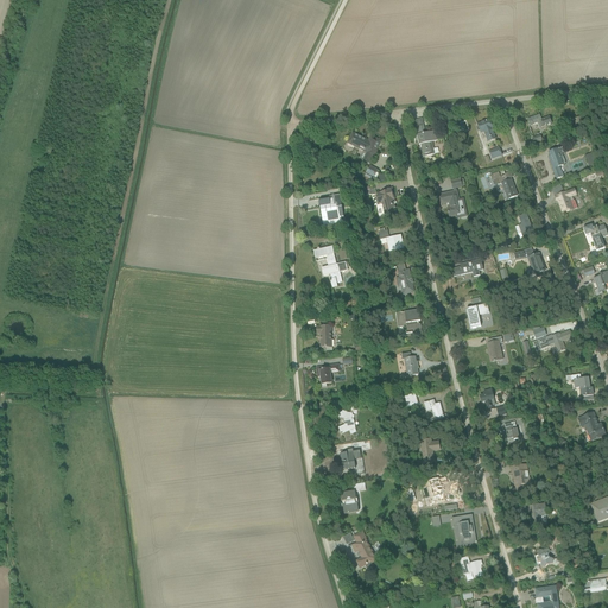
[(540,130),(552,126),(549,119),(542,121),(539,116),(529,121),(530,127),(538,124),(540,130)]
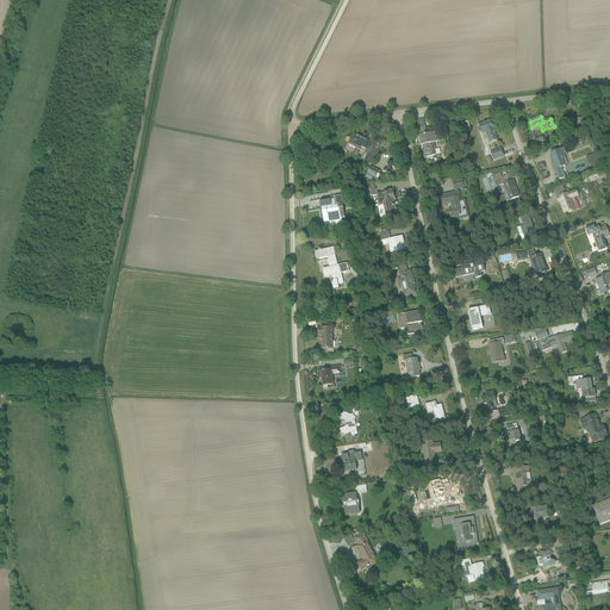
[(587,117),(576,120),(579,131),(591,128),(587,117)]
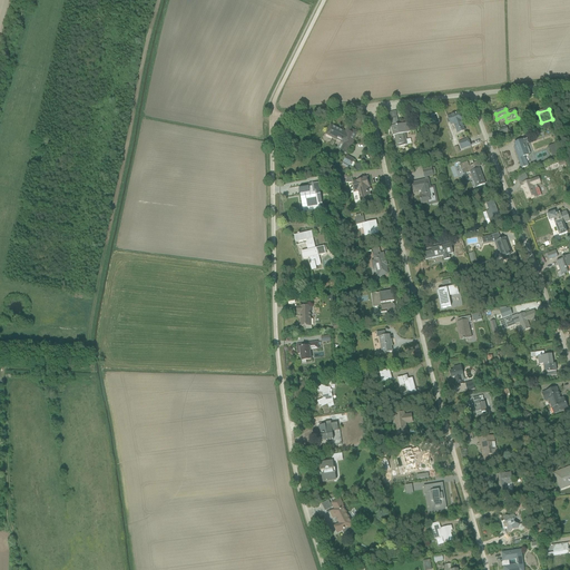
[(458,135),(464,131),(461,123),(462,121),(459,114),(448,118),(451,127),(453,126),(458,135)]
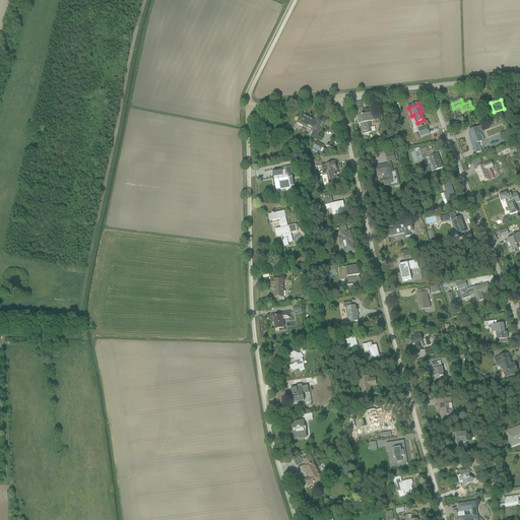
[(360,125),(362,133),(369,132),(370,133),(372,133),(370,122),(375,121),(373,113),(364,115),(363,109),(358,110),(359,116),(356,117),(359,123),(360,123),(360,124),(359,125),(360,125)]
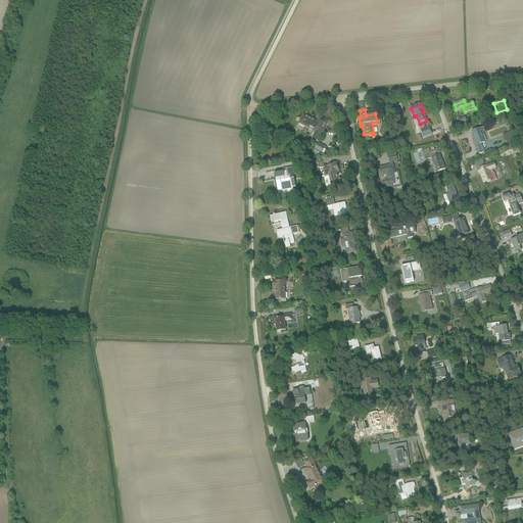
[(318,123),(303,116),(299,124),(313,131),(310,138),(319,143),(325,131),(323,130),(327,123),(320,119),(318,123)]
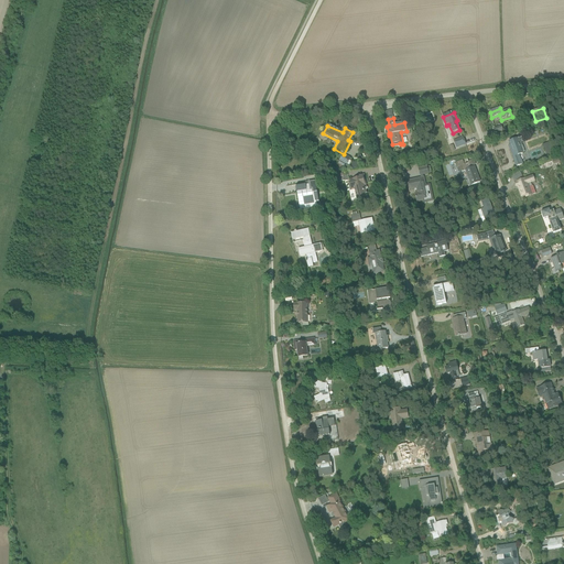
[(463,139),(454,142),(456,149),(466,145),(463,139)]
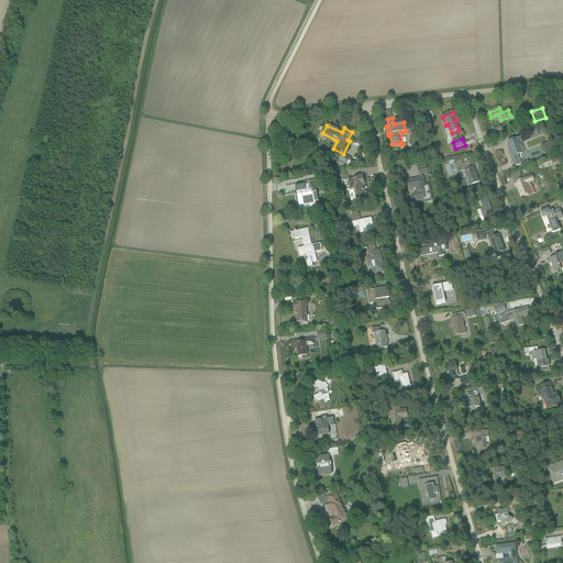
[(521,154),(523,153),(519,139),(508,143),(509,146),(508,146),(512,157),(511,157),(515,167),(522,164),(520,159),(518,156),(522,154),(521,154)]
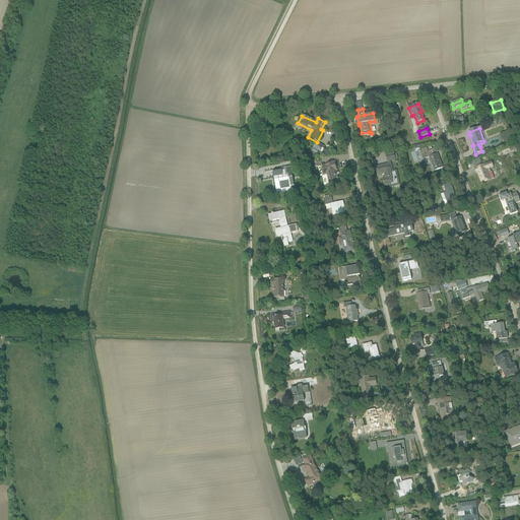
[(502,141),(503,145),(511,142),(508,132),(501,134),(501,135),(500,135),(501,139),(502,138),(503,140),(502,141)]
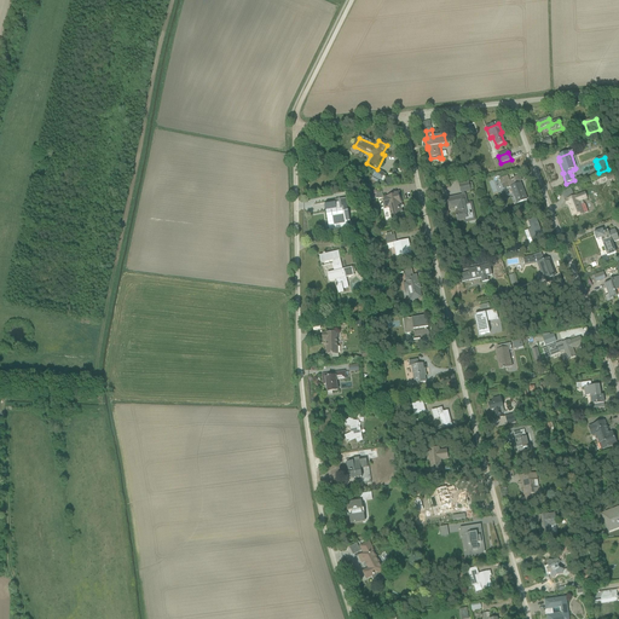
[(383,177),(385,174),(377,171),(369,187),(382,186),(393,185),(392,179),(386,180),(386,178),(383,177)]
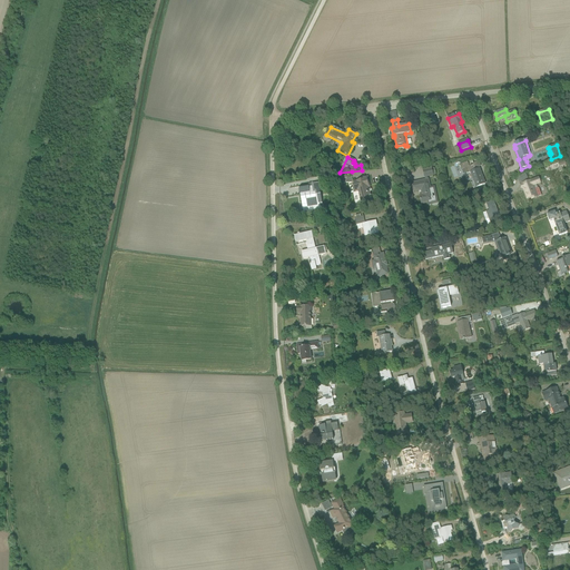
[(475,188),(485,185),(479,169),(475,172),(474,166),(469,167),(468,163),(460,166),(461,170),(462,170),(464,175),(467,174),(467,175),(470,174),(475,188)]
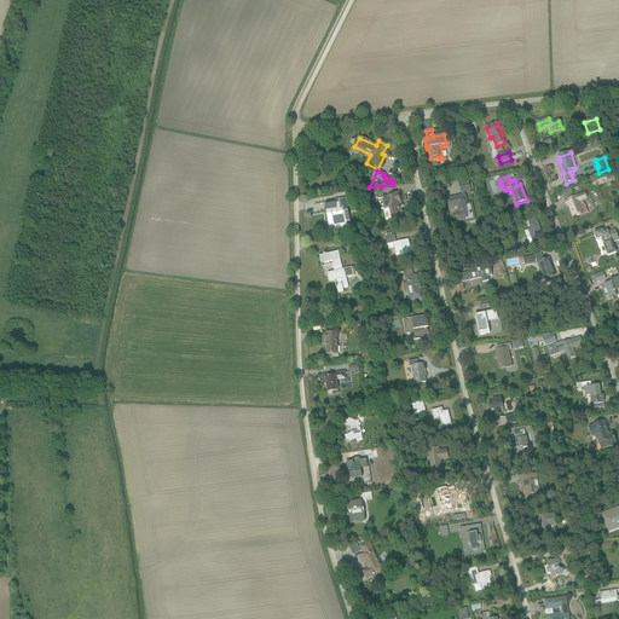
[(464,225),(476,221),(473,203),(468,204),(466,195),(464,195),(464,194),(470,192),(469,184),(460,185),(461,195),(462,194),(462,197),(449,200),(451,209),(457,208),(458,213),(456,213),(458,223),(463,221),(464,225)]
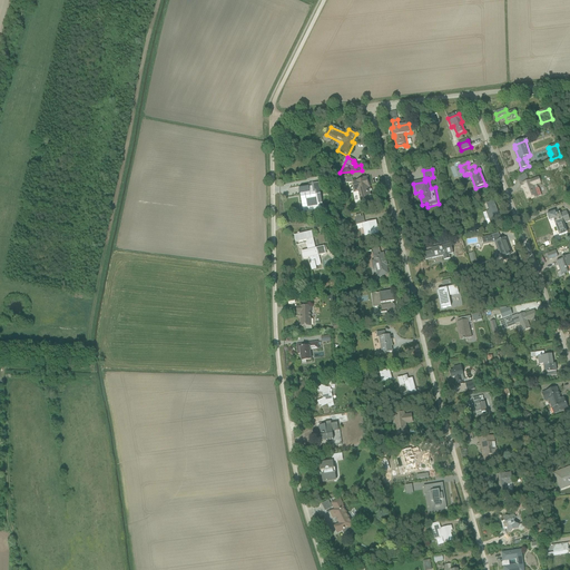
[(367,178),(362,179),(362,180),(353,183),(355,193),(359,193),(359,196),(357,197),(357,198),(357,199),(359,200),(360,202),(361,200),(361,203),(367,202),(367,200),(371,199),(370,193),(370,190),(369,190),(369,188),(370,188),(367,178)]
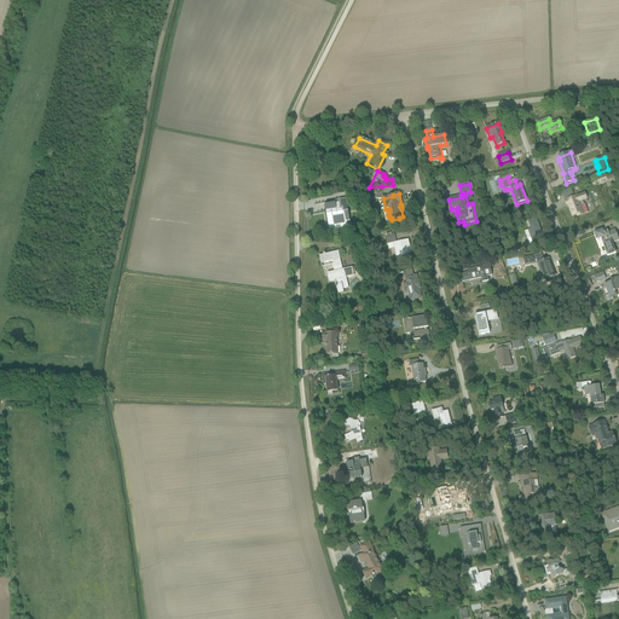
[(586,194),(585,195),(566,202),(567,206),(568,206),(573,218),(577,215),(578,218),(588,214),(585,206),(584,206),(583,202),(588,200),(586,198),(588,198),(586,194)]
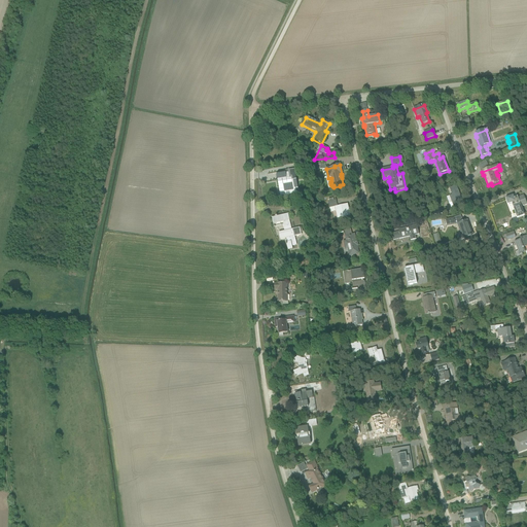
[(285,172),(277,173),(278,181),(282,181),(285,196),(296,195),(295,190),(299,189),(295,170),(285,171),(285,172)]
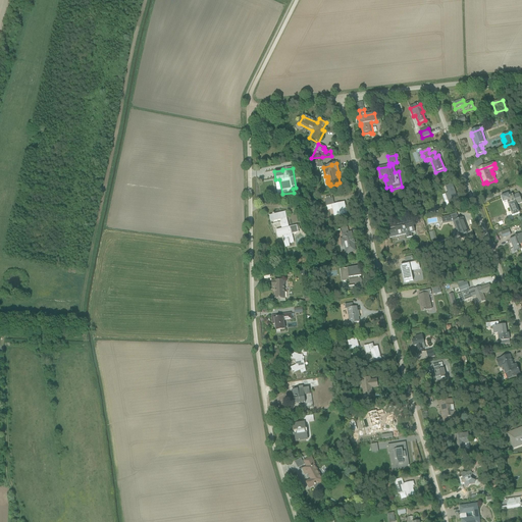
[(447,207),(459,203),(453,189),(451,189),(450,186),(446,188),(448,194),(446,195),(442,196),(447,207)]
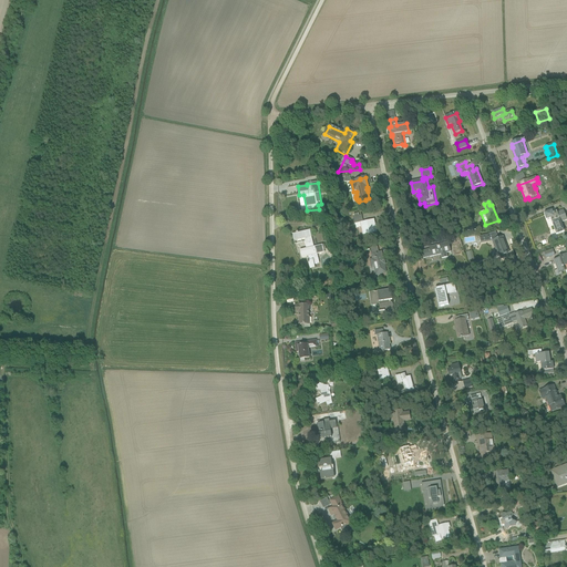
[(566,222),(563,212),(557,214),(557,213),(553,214),(552,212),(544,215),(546,222),(550,219),(552,223),(556,236),(564,233),(560,224),(566,222)]
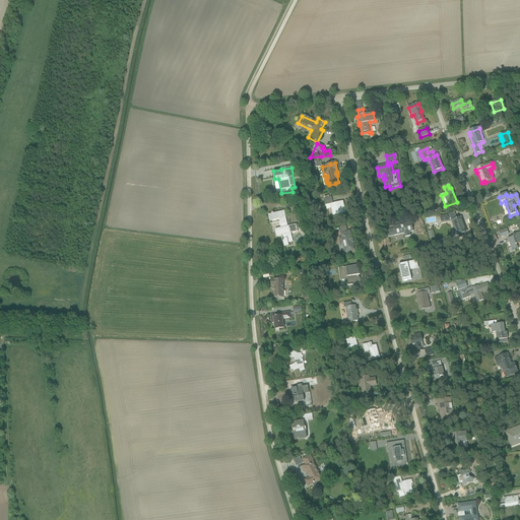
[(346,215),(343,202),(333,204),(331,198),(324,200),(326,210),(331,209),(333,216),(345,213),(346,215)]
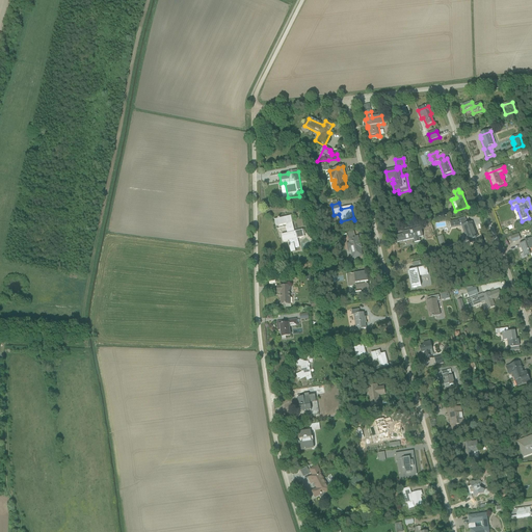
[(277,219),(274,220),(276,228),(286,225),(288,234),(282,236),(283,242),(289,241),(290,245),(289,245),(289,247),(290,247),(291,254),(295,253),(295,249),(299,248),(297,239),(304,238),(303,235),(306,235),(306,233),(303,231),(294,233),(291,216),(280,219),(280,218),(277,219)]
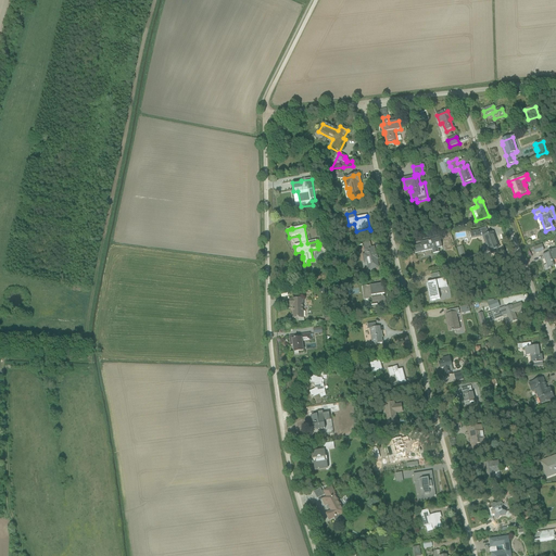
[(471,240),(481,238),(479,230),(470,232),(468,234),(468,238),(471,238),(471,240)]
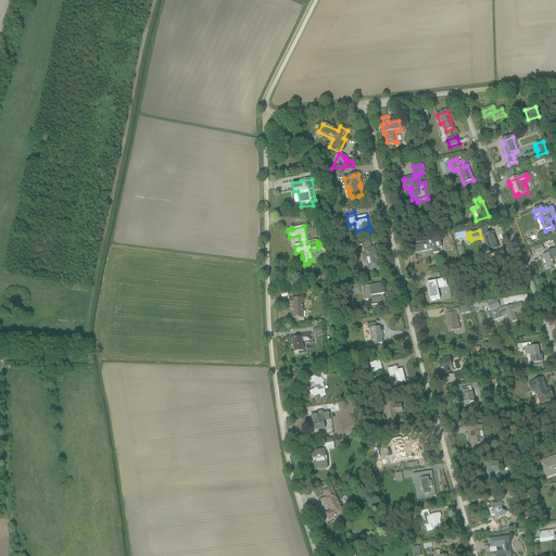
[(497,250),(500,249),(493,232),(482,237),(488,253),(490,253),(491,255),(498,253),(497,250)]
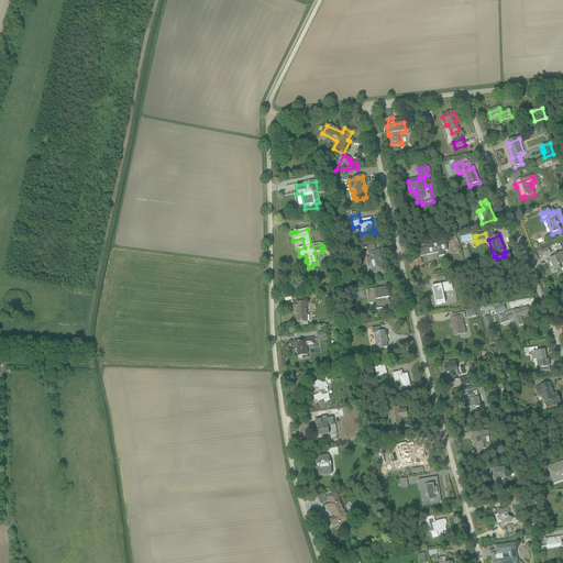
[(448,251),(445,242),(426,246),(427,249),(419,251),(420,257),(438,254),(439,257),(444,256),(443,252),(448,251)]
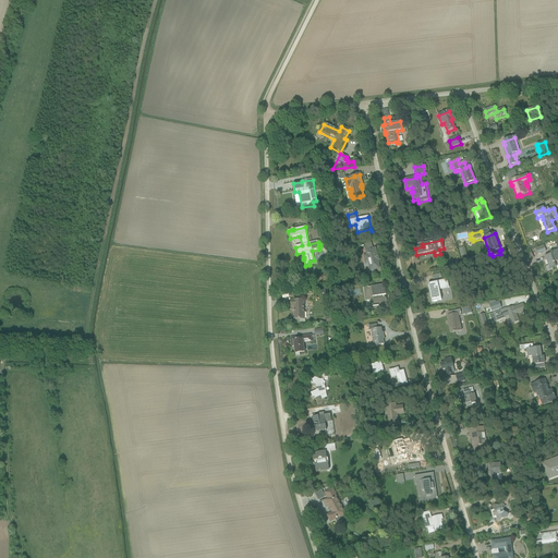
[(544,246),(535,250),(537,255),(546,252),(544,246)]
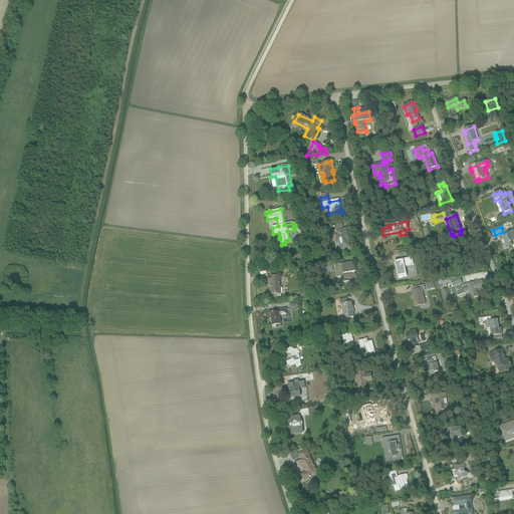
[(337,235),(334,236),(336,244),(339,243),(340,250),(350,248),(348,241),(349,241),(347,234),(346,234),(345,229),(336,232),(337,235)]
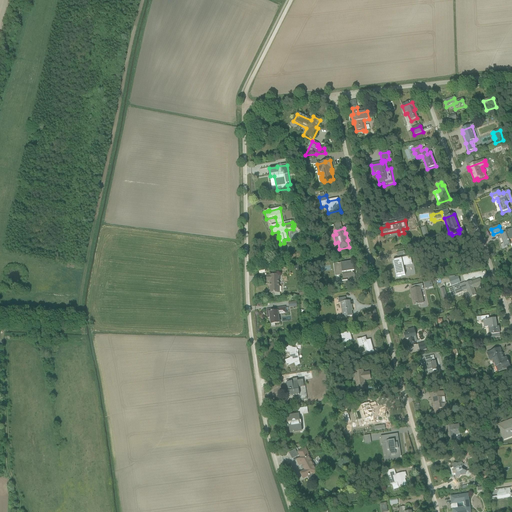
[(510,241),(511,240),(511,231),(511,230),(505,232),(505,234),(500,236),(501,239),(503,243),(503,245),(500,246),(502,251),(508,249),(507,247),(511,246),(510,241)]
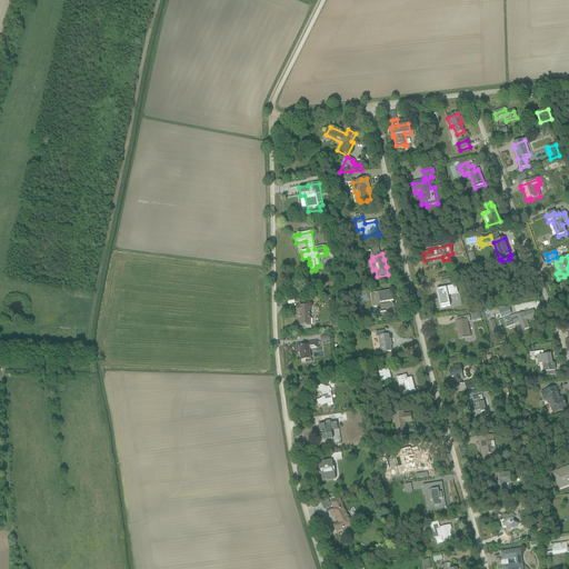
[(441,310),(451,308),(447,288),(446,288),(445,286),(450,285),(449,280),(441,282),(441,286),(442,286),(443,289),(437,291),(438,298),(439,298),(440,301),(439,301),(441,310)]
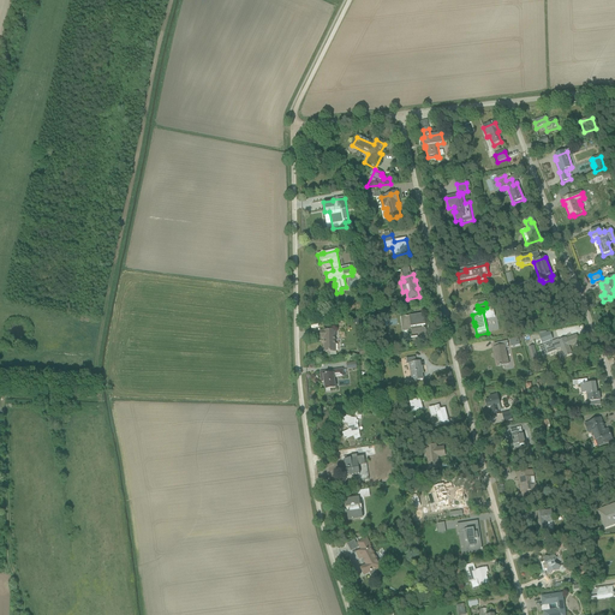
[(422,315),(400,318),(402,333),(411,332),(412,339),(411,339),(412,345),(422,344),(421,335),(427,334),(425,329),(424,329),(423,327),(424,327),(422,315)]
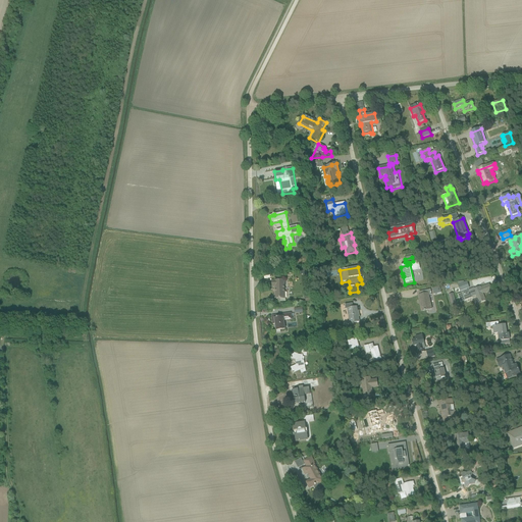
[(285,281),(272,281),(272,288),(275,288),(275,300),(279,300),(279,303),(285,302),(285,299),(289,299),(288,293),(285,293),(285,281)]
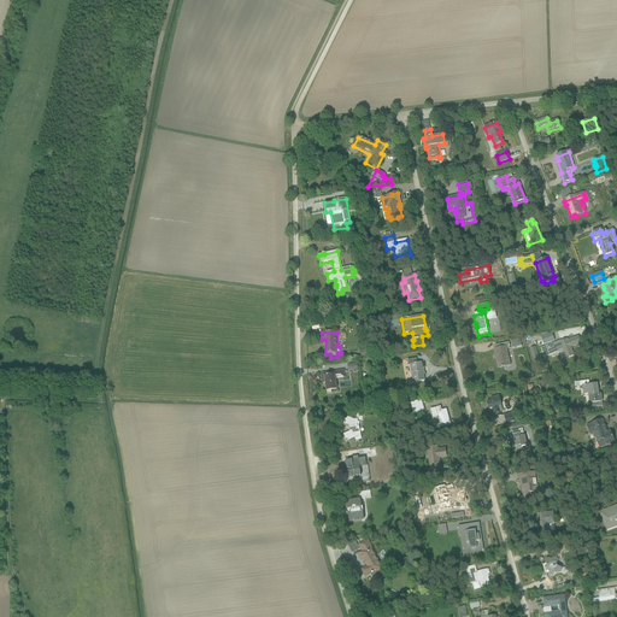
[(560,342),(541,350),(545,358),(558,353),(558,352),(563,351),(566,359),(575,357),(571,348),(581,345),(579,338),(569,341),(568,340),(560,342)]
